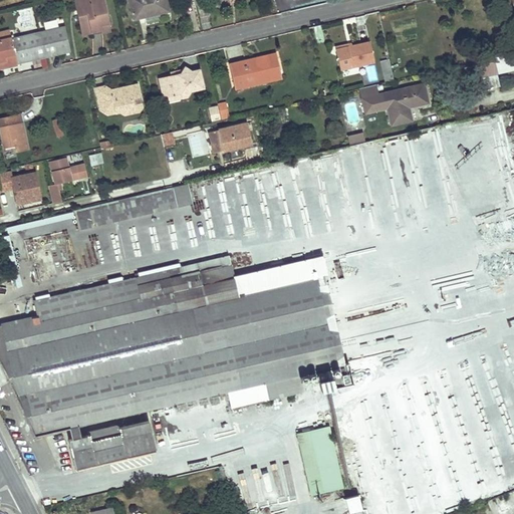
[(74,0),(79,21),(84,20),(79,0),(74,0)]
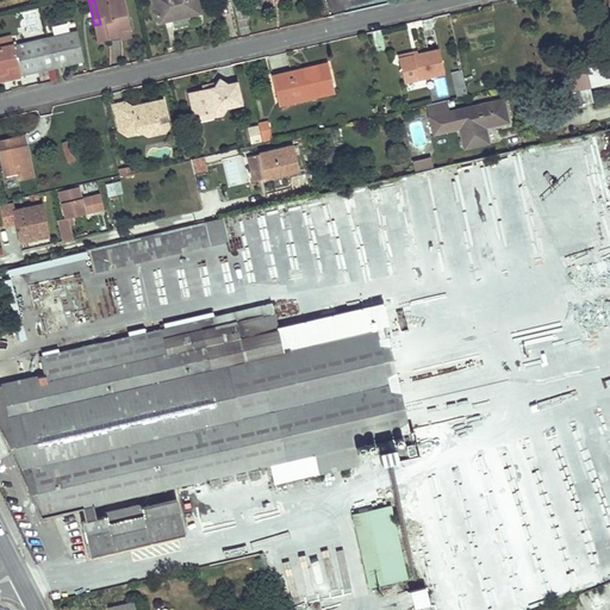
[(94,0),(100,24),(94,25),(98,41),(122,36),(120,29),(131,26),(124,0),(94,0)]
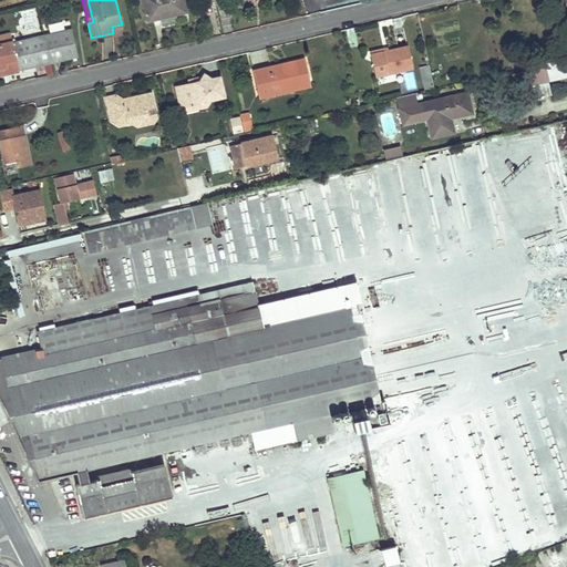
[(183,0),(142,0),(147,21),(156,19),(156,16),(175,11),(176,14),(186,12),(183,0)]
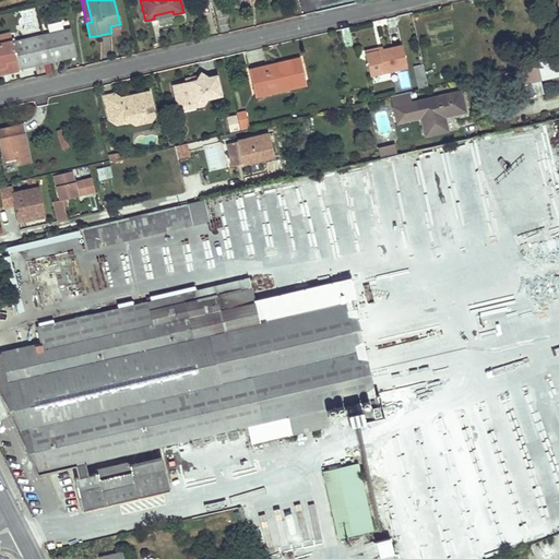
[(111,33),(113,35),(121,33),(120,24),(110,26),(111,33)]
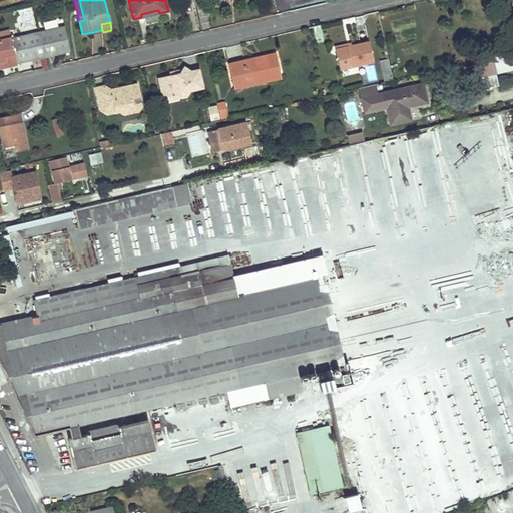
[(10,38),(0,40),(0,66),(7,65),(70,51),(64,26),(10,38)]
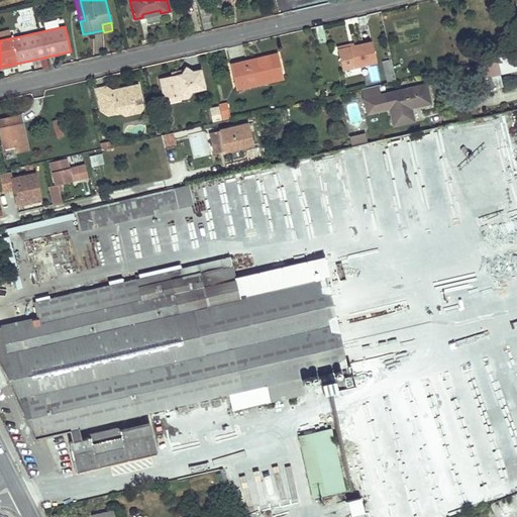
[(0,32),(0,40),(10,38),(8,31),(0,32)]
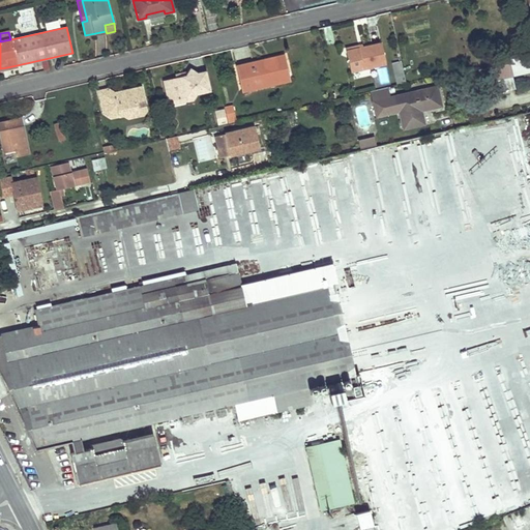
[(115,45),(115,33),(106,33),(106,45),(115,45)]
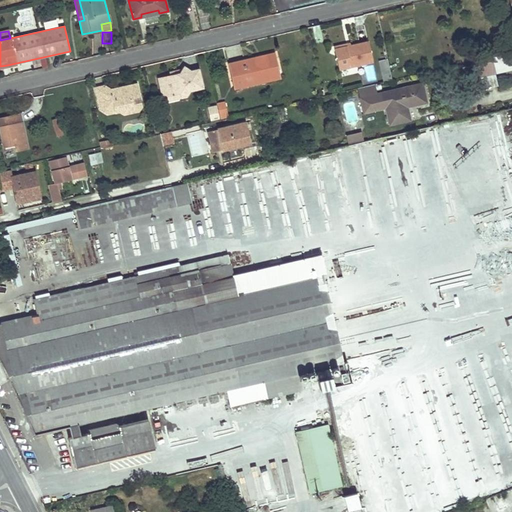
[(339,71),(374,63),(369,43),(351,47),(335,50),(339,71)]
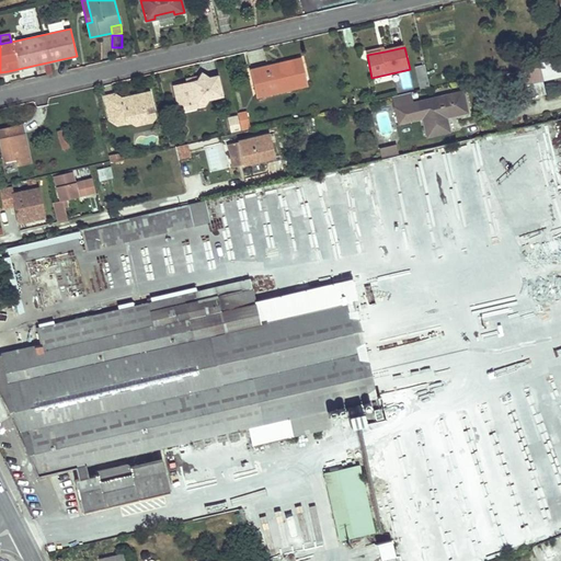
[(308,84),(301,58),(276,64),(250,70),(254,88),(272,84),(273,89),(295,83),(295,88),(308,84)]
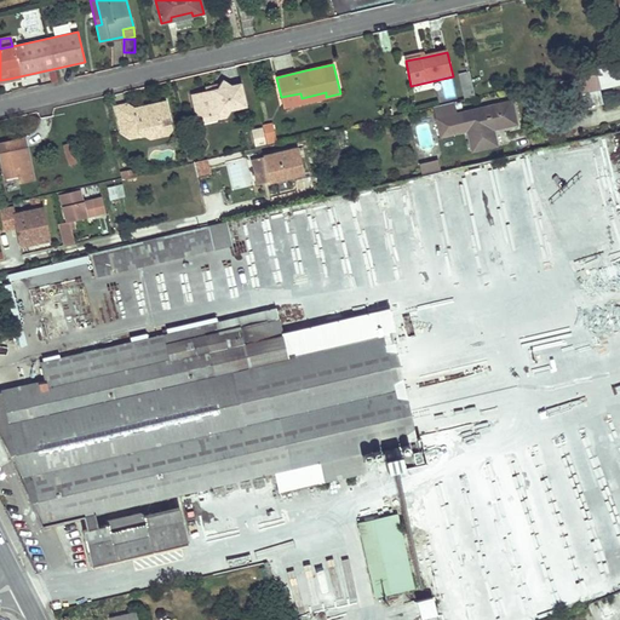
[(619,84),(619,78),(616,65),(574,75),(578,93),(619,84)]
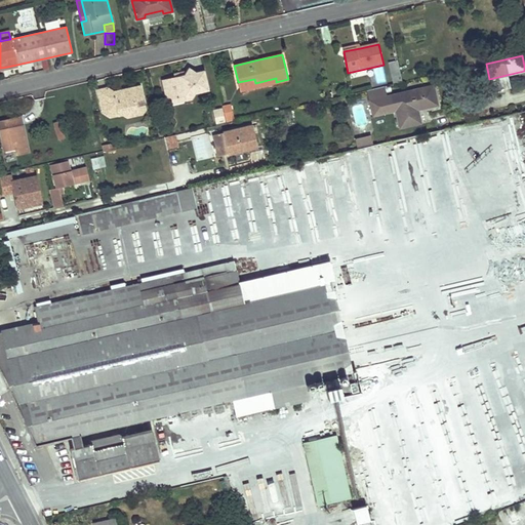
[(399,62),(390,64),(394,83),(403,81),(399,62)]
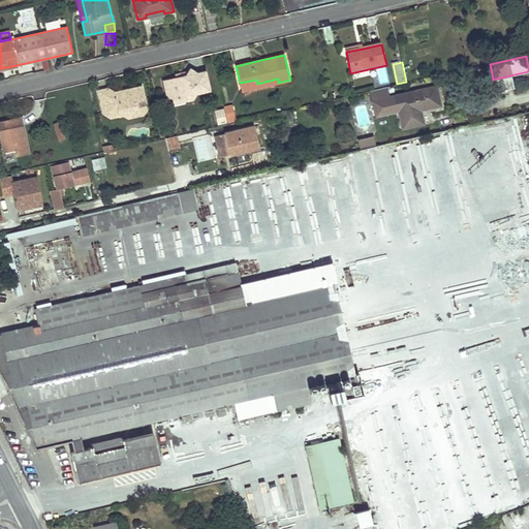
[(377,85),(390,83),(385,66),(374,69),(377,85)]
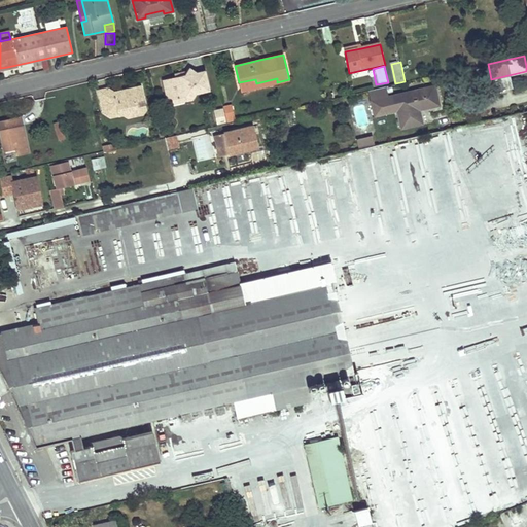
[(205,71),(197,73),(189,69),(188,71),(185,76),(176,78),(164,80),(168,99),(172,98),(186,95),(187,100),(192,99),(196,93),(209,90),(205,71)]
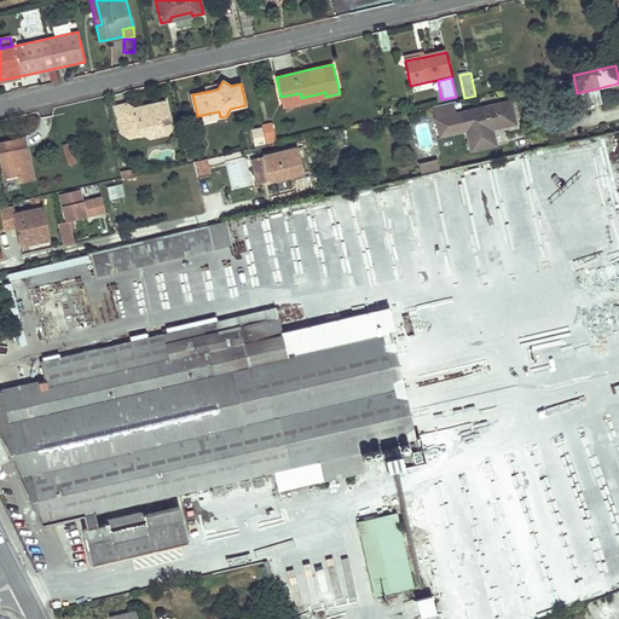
[(300,93),(281,97),(282,106),(325,97),(325,92),(301,98),(300,93)]
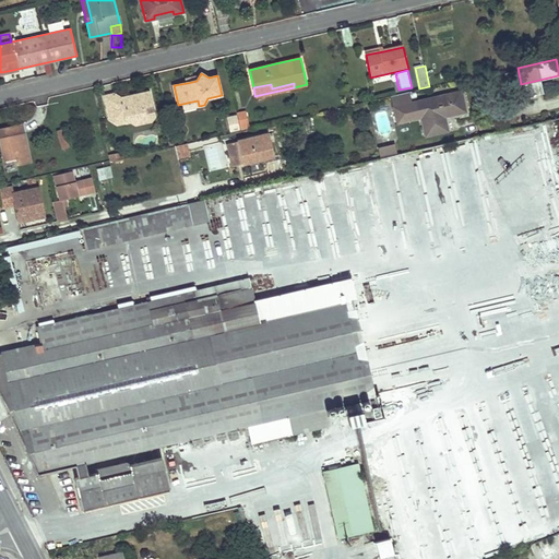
[(128,97),(122,98),(116,94),(106,96),(110,120),(126,117),(127,123),(132,122),(146,119),(145,114),(155,111),(151,92),(133,96),(134,99),(129,100),(128,97)]
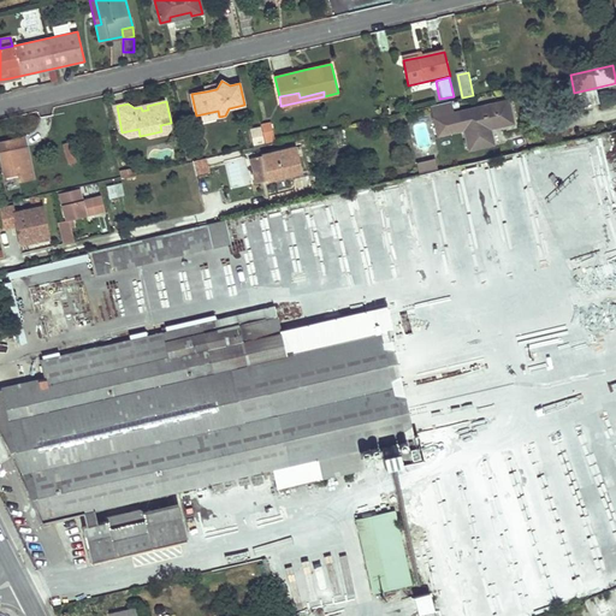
[(450,102),(431,106),(438,136),(457,131),(456,129),(465,128),(465,130),(469,150),(493,144),(490,130),(513,124),(508,101),(454,114),(450,102)]
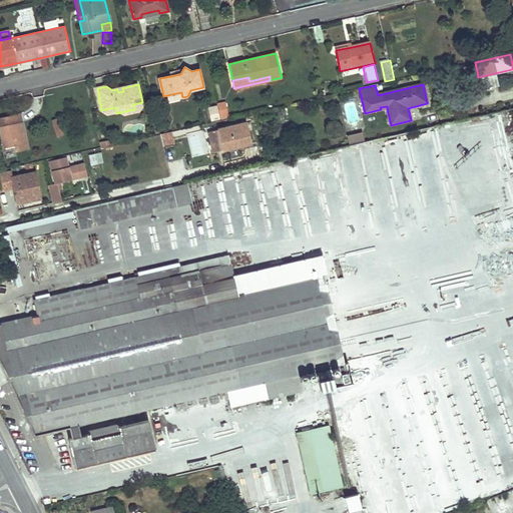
[(220,116),(228,114),(225,101),(217,103),(220,116)]
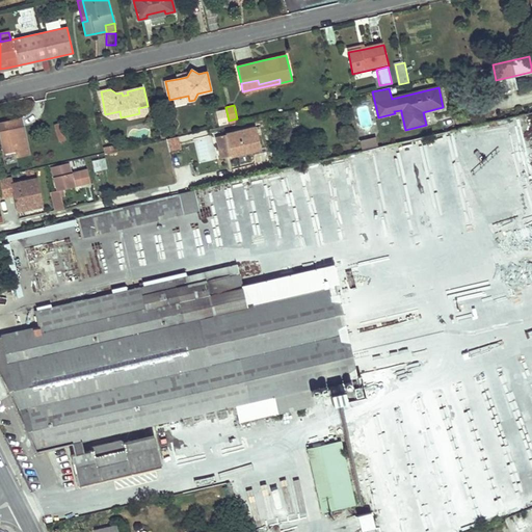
[(138,108),(139,113),(126,116),(130,120),(145,116),(149,111),(148,106),(138,108)]
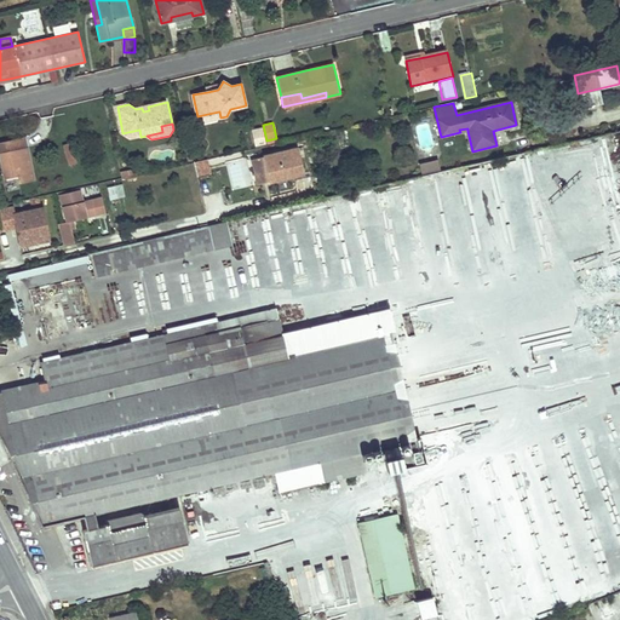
[(256,147),(267,144),(263,127),(252,130),(256,147)]
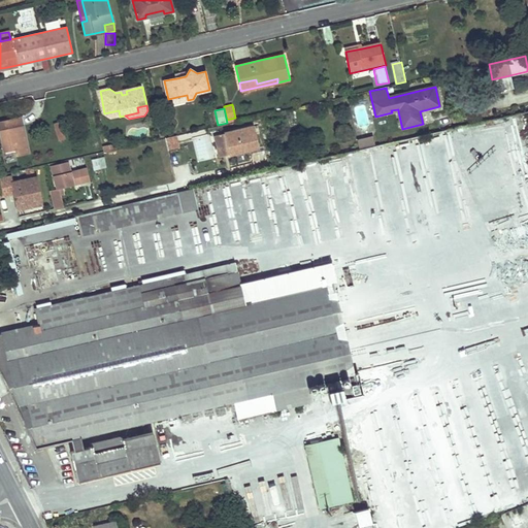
[(29,157),(21,118),(0,122),(0,129),(4,151),(17,147),(19,159),(29,157)]
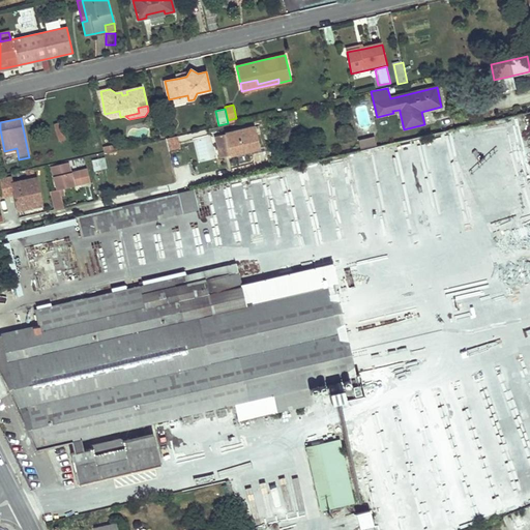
[(255,127),(225,135),(230,156),(239,154),(238,152),(243,151),(243,153),(260,149),(255,127)]
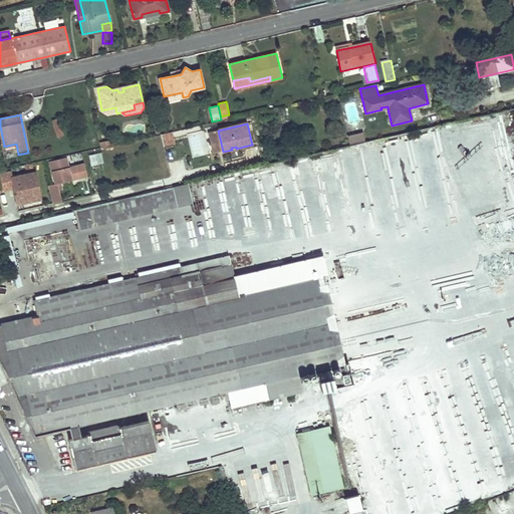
[(347,136),(349,144),(364,141),(362,132),(347,136)]
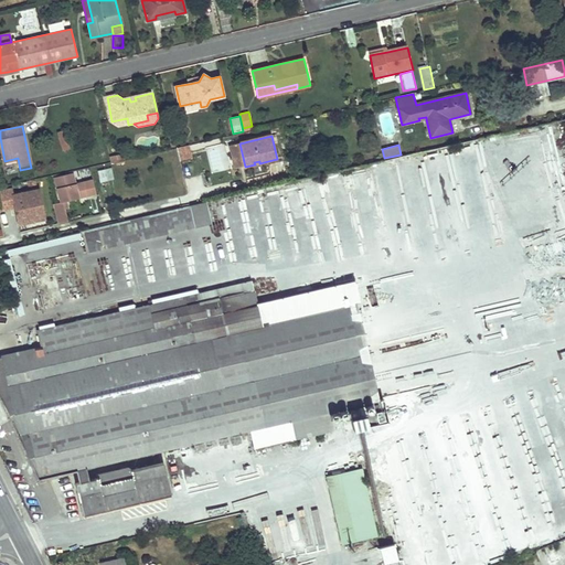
[(190,146),(179,149),(183,161),(193,158),(190,146)]
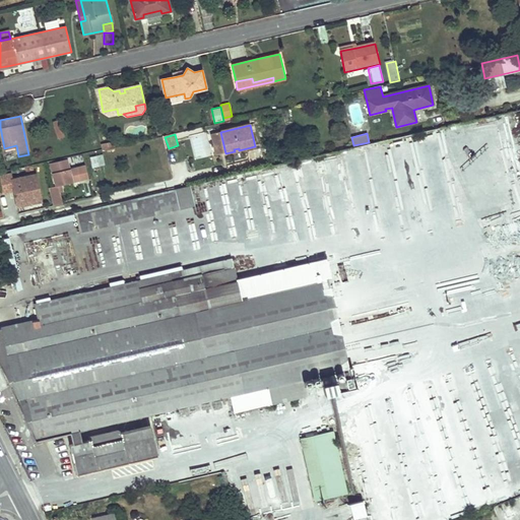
[(166,149),(156,150),(160,175),(170,174),(166,149)]
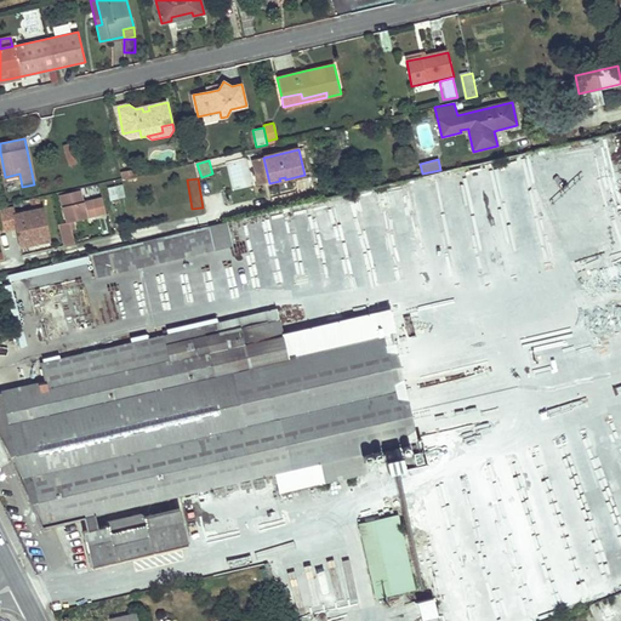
[(123,186),(104,187),(106,199),(124,197),(123,186)]
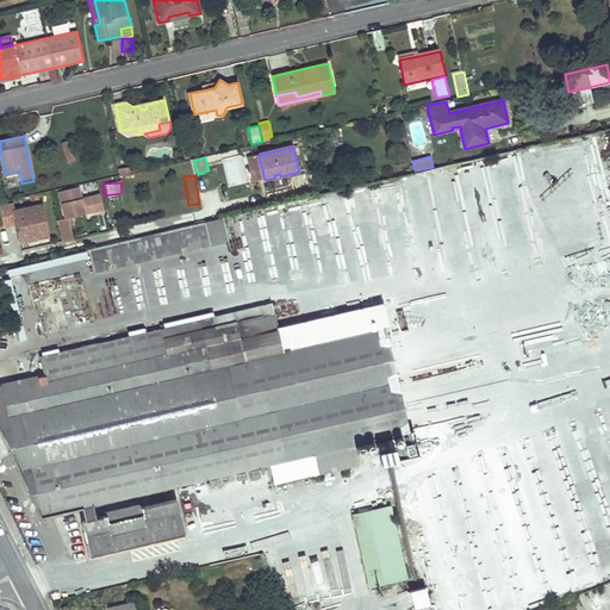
[(72,217),(104,210),(100,194),(81,199),(78,187),(60,192),(66,219),(72,217)]
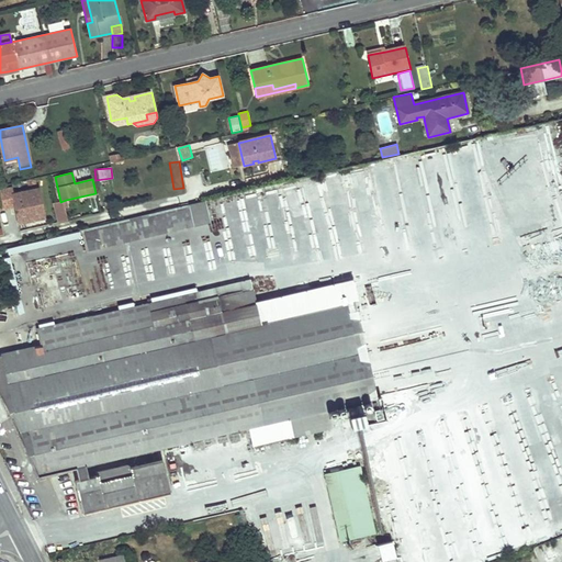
[(290,190),(302,250),(317,247),(311,218),(322,216),(324,228),(328,227),(319,181),(302,186),(302,188),(290,190)]
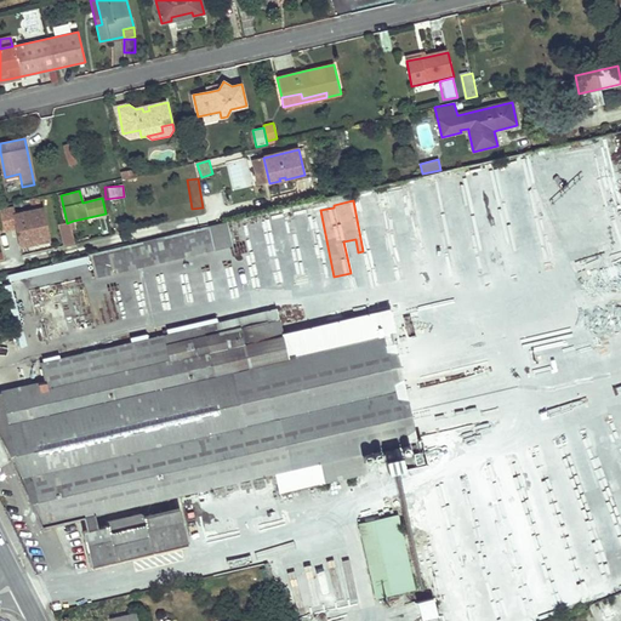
[(0,211),(4,232),(16,229),(20,246),(50,240),(41,205),(13,211),(12,205),(0,208),(0,211)]
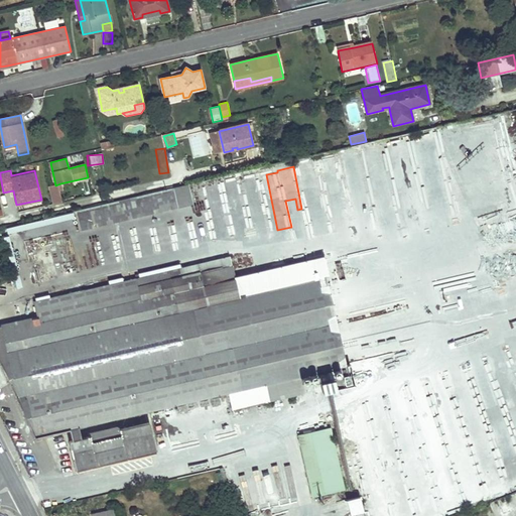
[(245,180),(246,194),(263,191),(261,178),(245,180)]
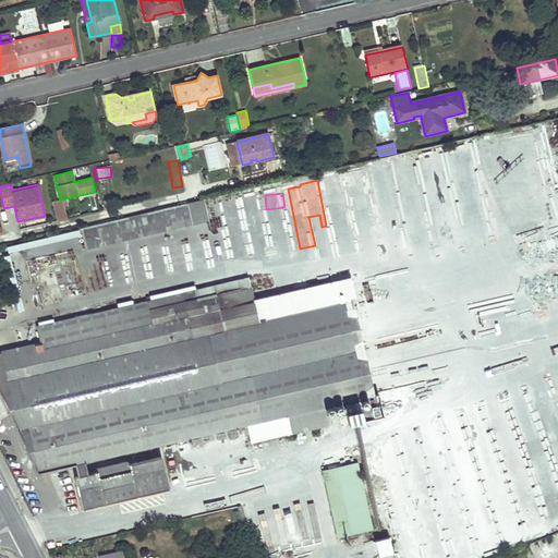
[(242,196),(219,199),(229,259),(254,255),(250,231),(254,230),(256,244),(264,243),(267,259),(274,258),(264,195),(243,198),(242,196)]
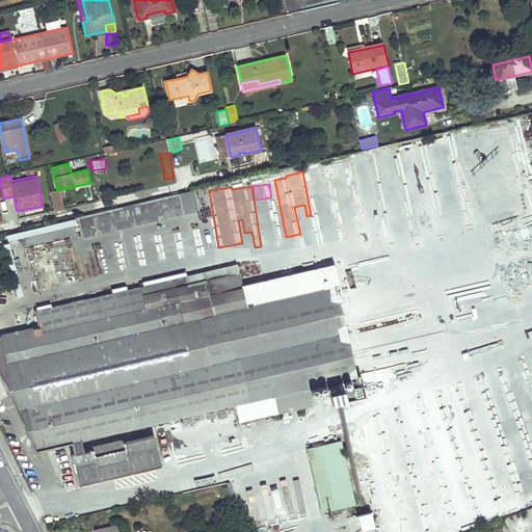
[(57,191),(55,191),(56,197),(51,198),(54,208),(63,206),(61,197),(64,196),(62,189),(57,191)]
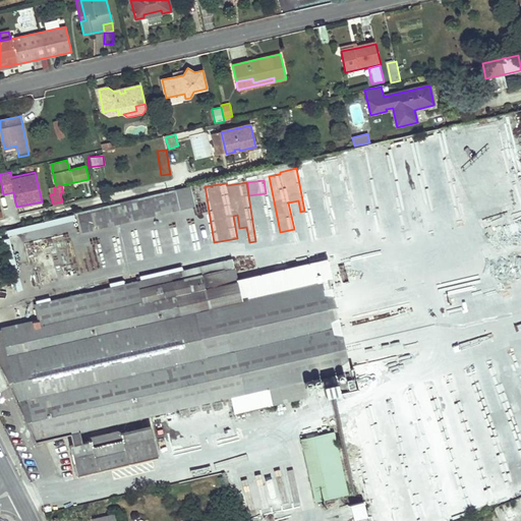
[(191,188),(76,214),(80,232),(195,207),(191,188)]
